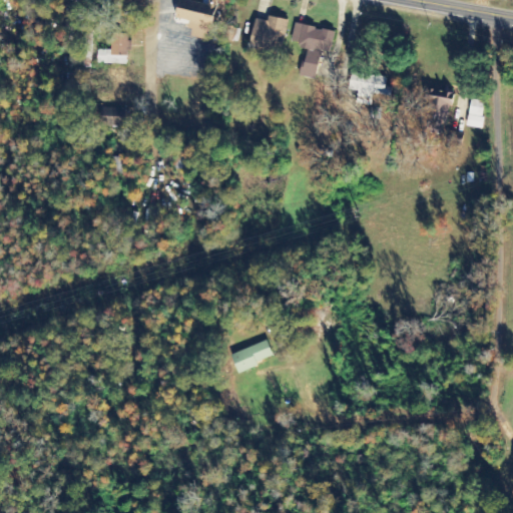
[(189,36),(208,41),(211,33),(215,34),(219,19),(179,8),(176,18),(193,23),(189,36)]
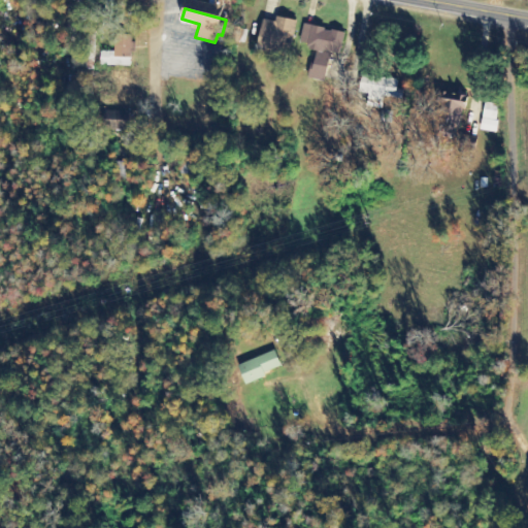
[(264,20),(256,54),(288,61),(297,22),(277,17),(276,23),(264,20)]
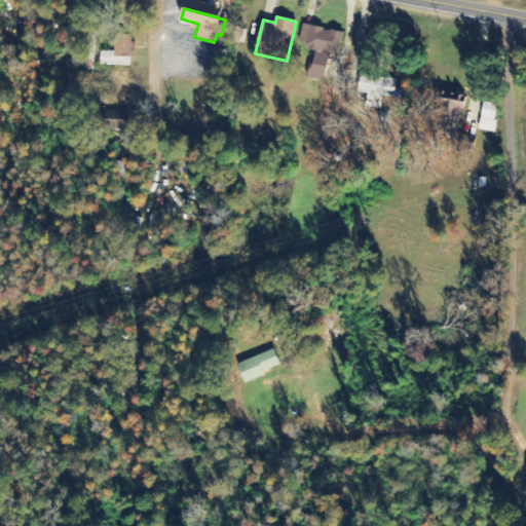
[(308,78),(325,82),(330,52),(339,54),(344,33),(303,25),(300,43),(308,44),(307,50),(314,51),(308,78)]
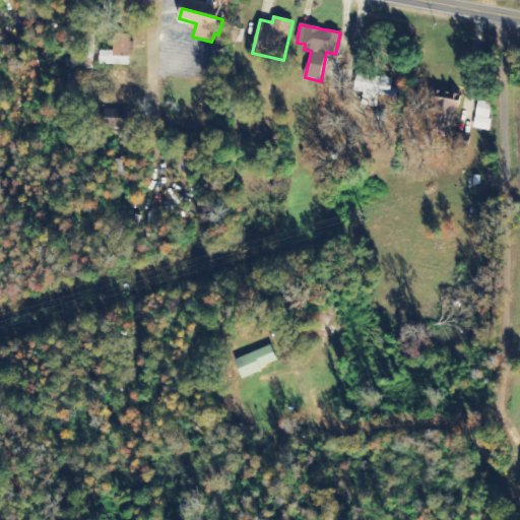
[(99,51),(99,65),(129,66),(129,51),(132,51),(132,36),(114,35),(113,52),(99,51)]
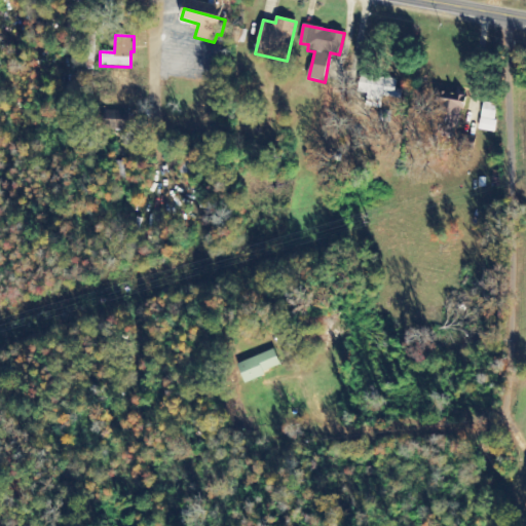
[(405,90),(396,89),(398,80),(361,75),(359,94),(368,95),(366,105),(381,107),(383,98),(404,101),(405,90)]
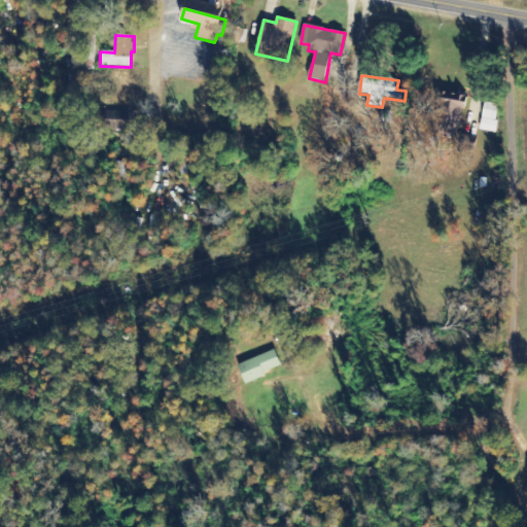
[(465,97),(441,93),(434,134),(459,138),(465,97)]
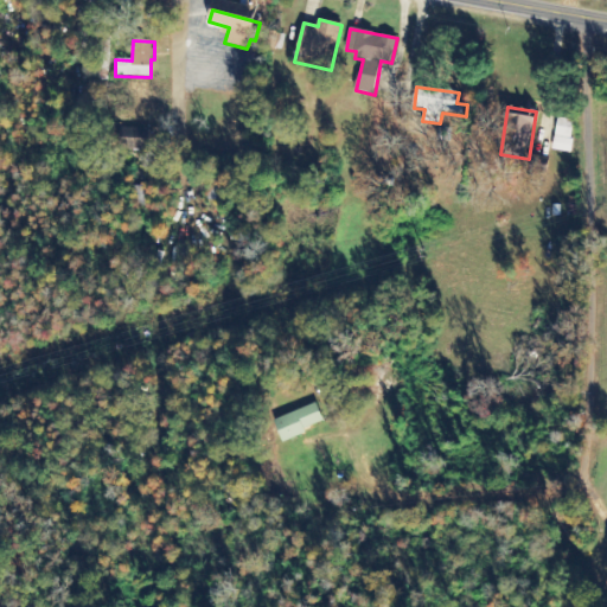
[(570,153),(575,121),(558,119),(554,151),(570,153)]
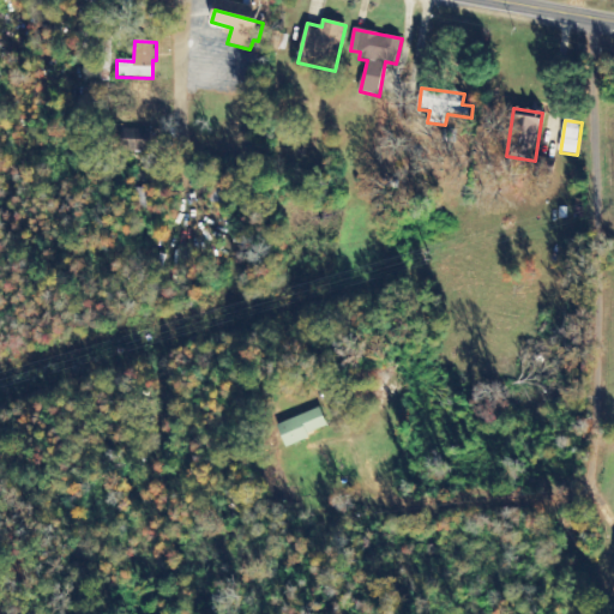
[(121,151),(150,152),(151,132),(122,130),(121,151)]
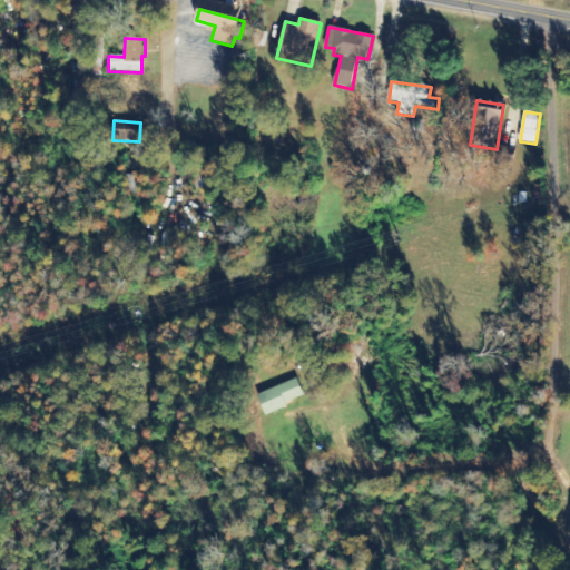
[(304,399),(297,379),(256,395),(264,414),(304,399)]
